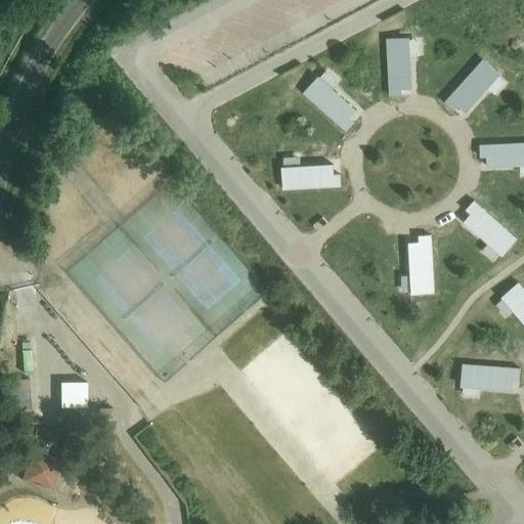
[(410,59),(407,60),(406,39),(387,40),(390,96),(401,95),(401,89),(411,89),(410,59)]
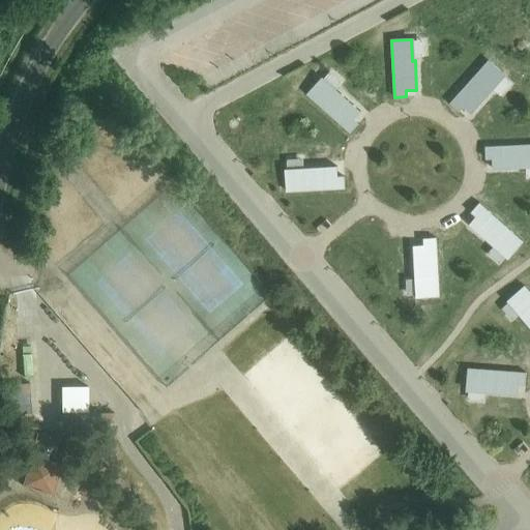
[(491,90),(489,88),(503,72),(489,59),(450,101),(453,105),(460,110),(464,106),(471,112),(491,90)]
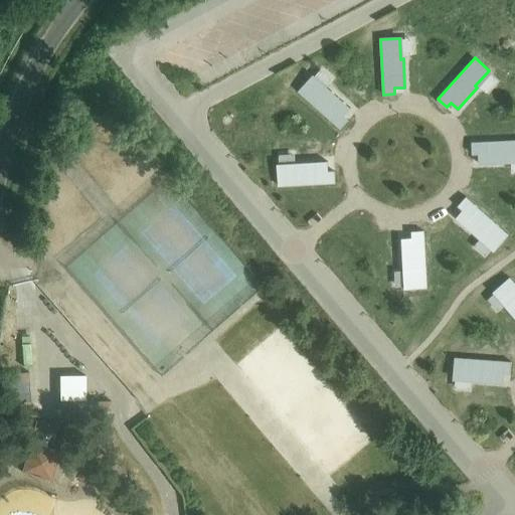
[(329,90),(327,92),(312,77),(299,92),(340,129),(348,120),(344,116),(350,109),(329,90)]
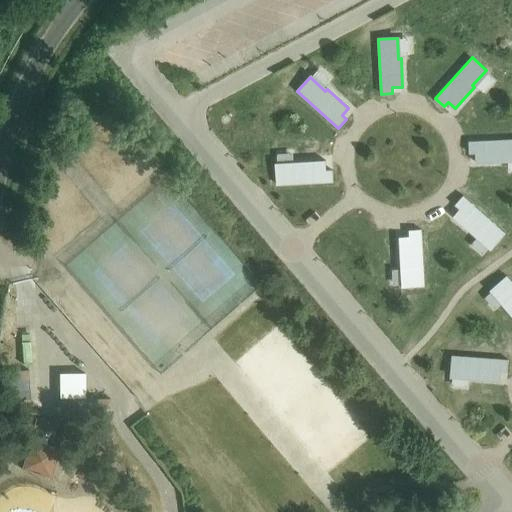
[(505,162),(504,159),(511,158),(511,139),(469,141),(469,144),(470,153),(476,153),(476,163),(505,162)]
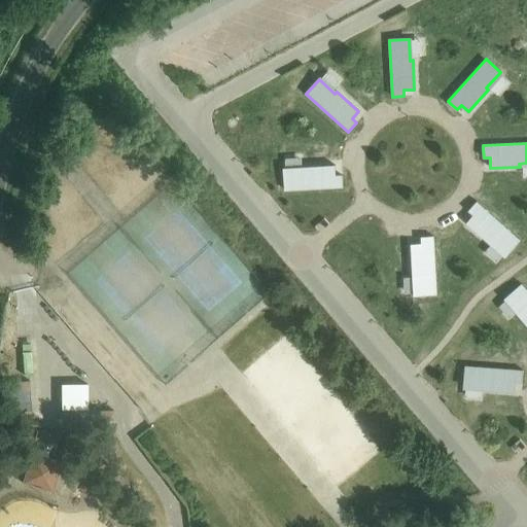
[(305,166),(306,169),(284,170),(285,189),(342,186),(341,174),(335,175),(335,165),(305,166)]
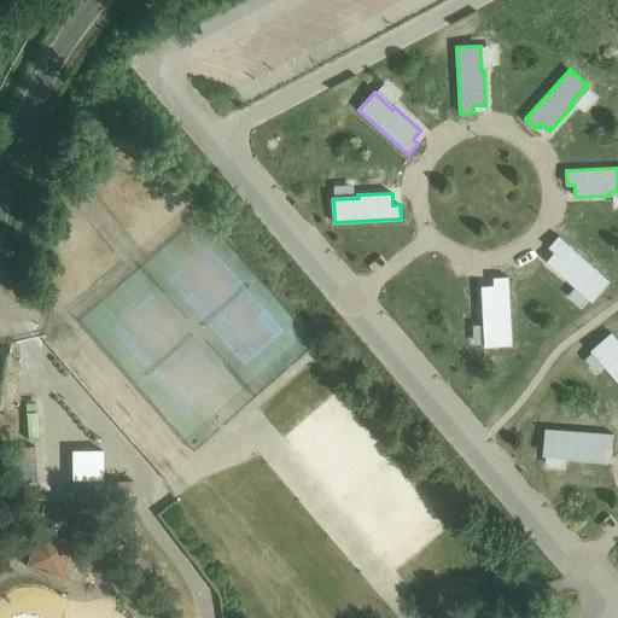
[(572,284),(575,281),(594,297),(608,280),(559,237),(549,246),(555,251),(547,261),(572,284)]
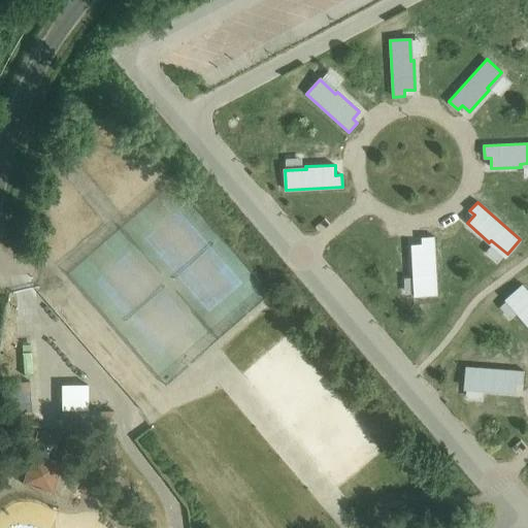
[(414,273),(417,273),(418,294),(437,293),(434,236),(423,237),(423,243),(413,243),(414,273)]
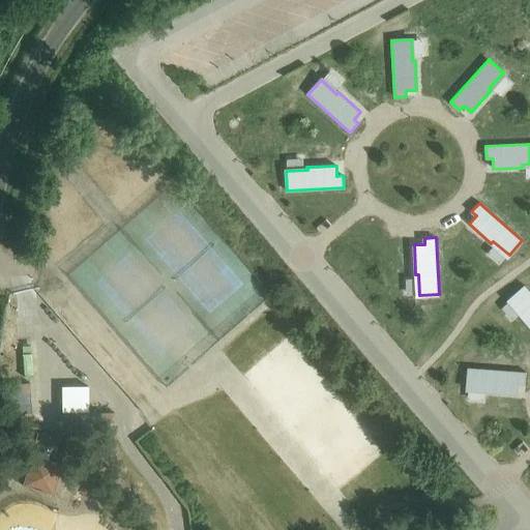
[(529,292),(526,288),(511,300),(525,317),(522,319),(529,327),(529,292)]
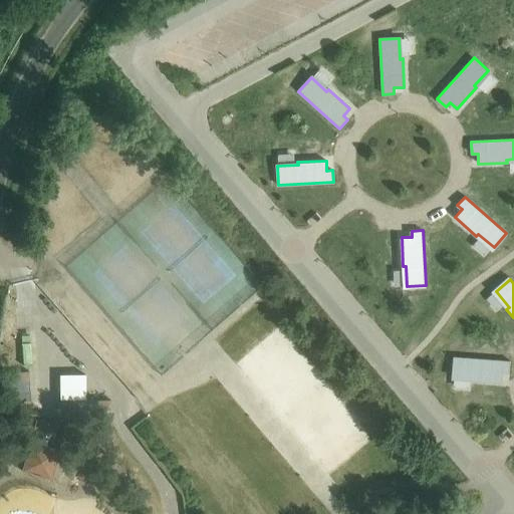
[(454,357),(453,376),(473,378),(473,381),(502,383),(502,373),(508,373),(509,361),(454,357)]
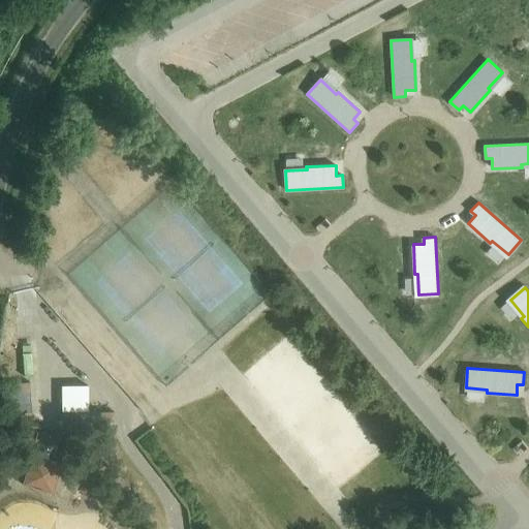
[(315,377),(297,382),(300,394),(318,389),(315,377)]
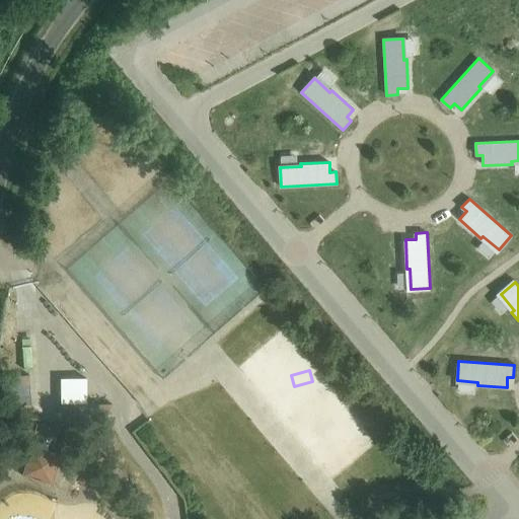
[(38,425),(35,440),(58,444),(60,429),(38,425)]
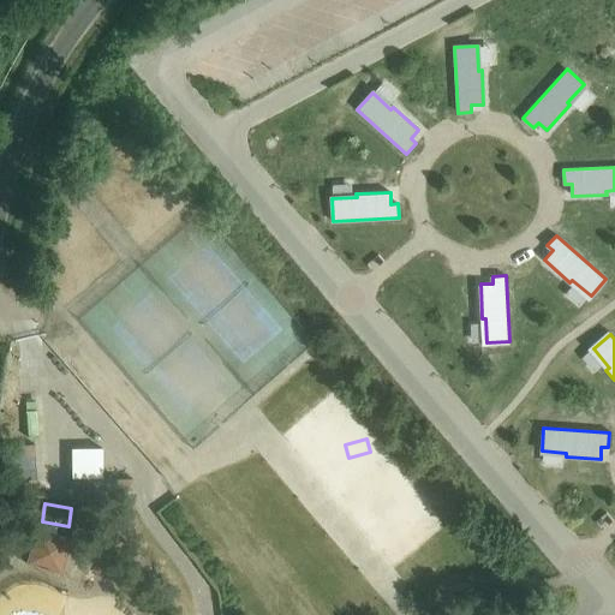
[(73,538),(36,529),(28,563),(63,574),(73,538)]
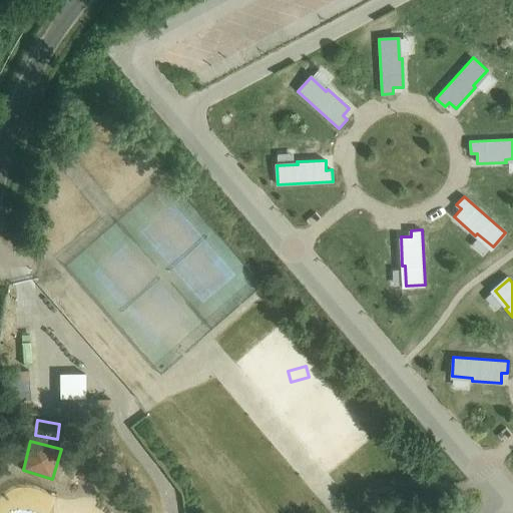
[(261,470),(269,477),(282,462),(274,455),(261,470)]
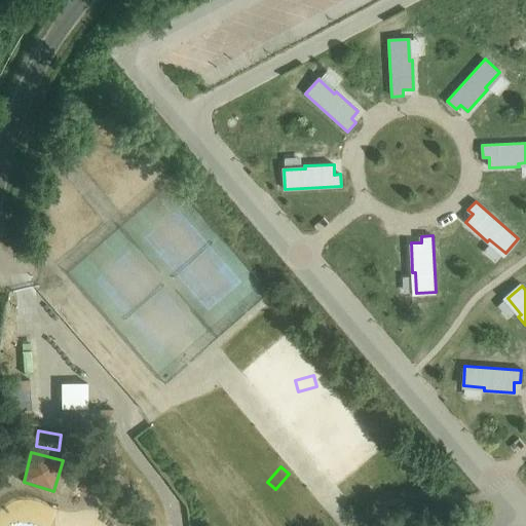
[(203,502),(204,523),(213,523),(213,502),(203,502)]
